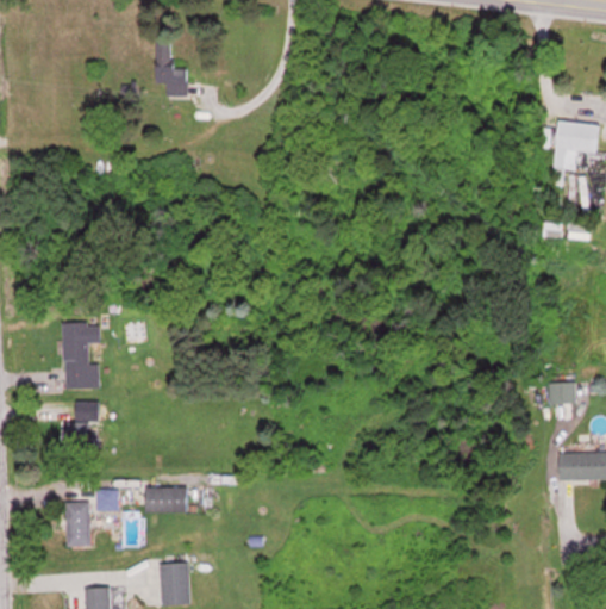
[(186,67),(172,67),(172,42),(155,42),(155,81),(166,81),(166,94),(186,94),(186,67)]
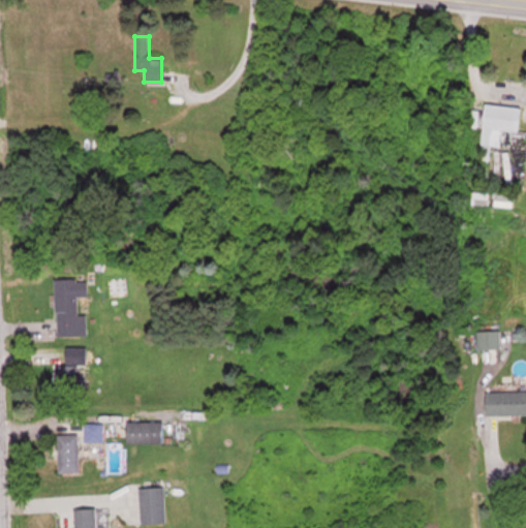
[(480,148),(496,149),(498,129),(517,130),(519,106),(484,103),(480,148)]
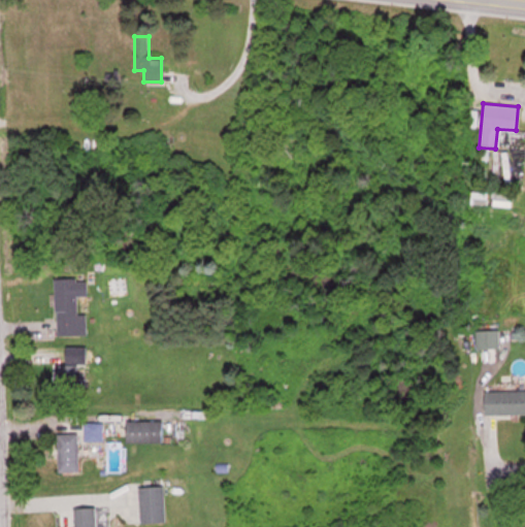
[(53,277),(54,334),(85,334),(85,313),(84,313),(84,276),(53,277)]
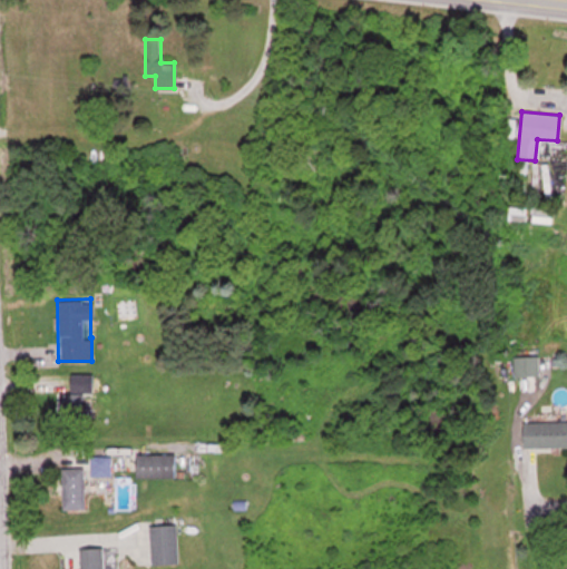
[(537,354),(512,354),(512,376),(537,376),(537,354)]
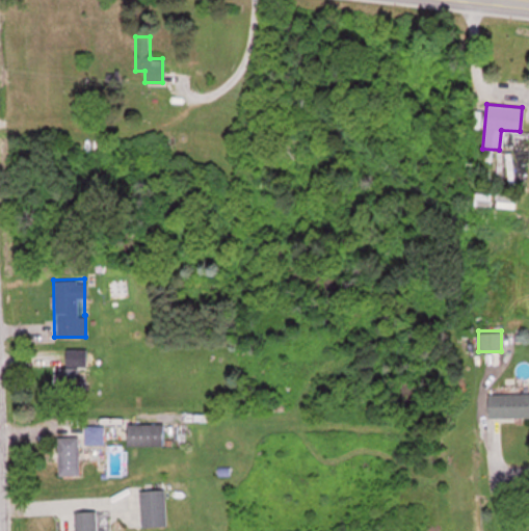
[(84,348),(65,348),(65,367),(54,367),(54,398),(75,398),(76,365),(84,365),(84,348)]
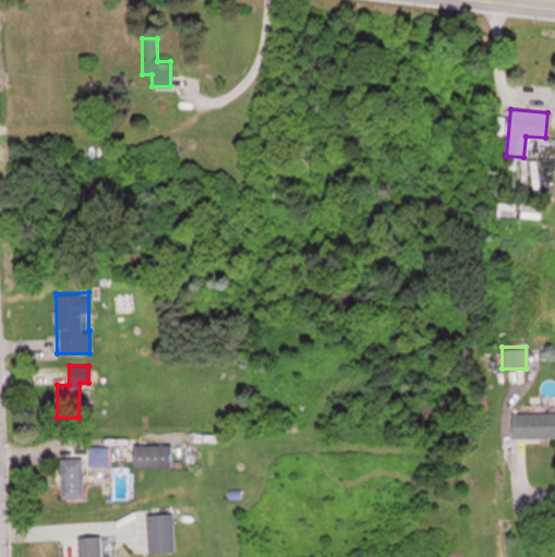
[(511,436),(554,436),(554,411),(511,411),(511,436)]
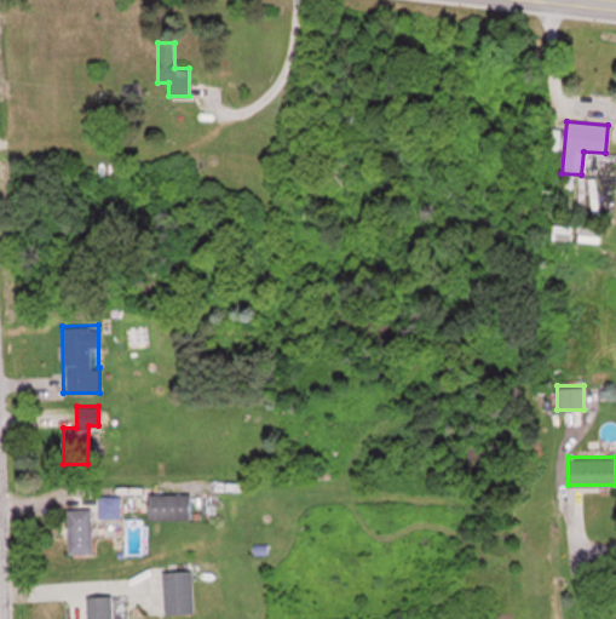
[(189,519),(189,493),(147,493),(147,519),(189,519)]
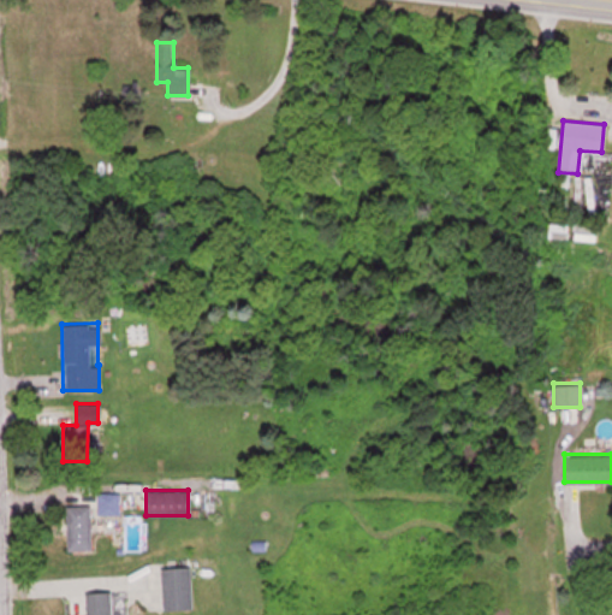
[(117,492),(97,492),(97,512),(117,512),(117,492)]
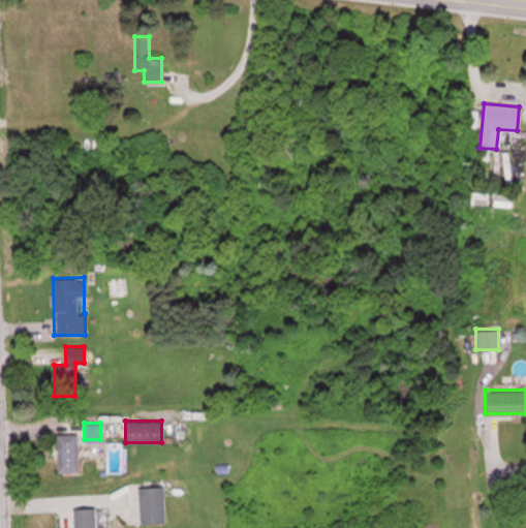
[(78,433),(57,433),(57,470),(78,470),(78,433)]
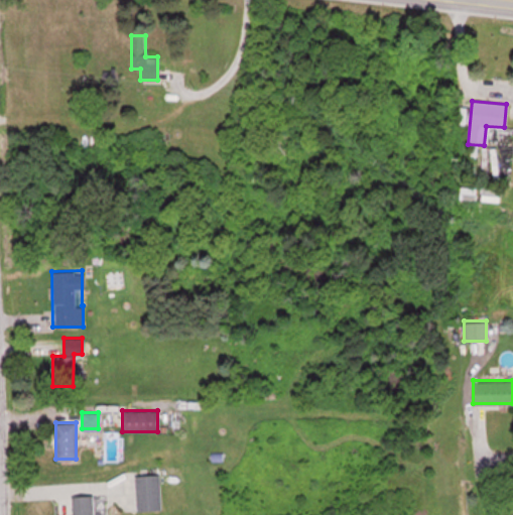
[(134,474),(136,510),(160,508),(158,473),(134,474)]
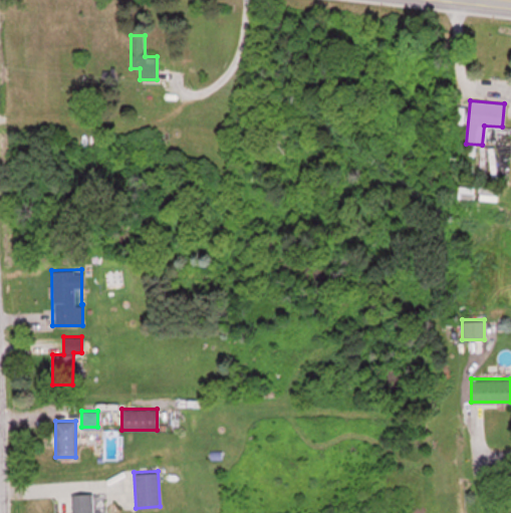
[(70,492),(71,512),(56,512),(55,512),(91,512),(91,492),(70,492)]
